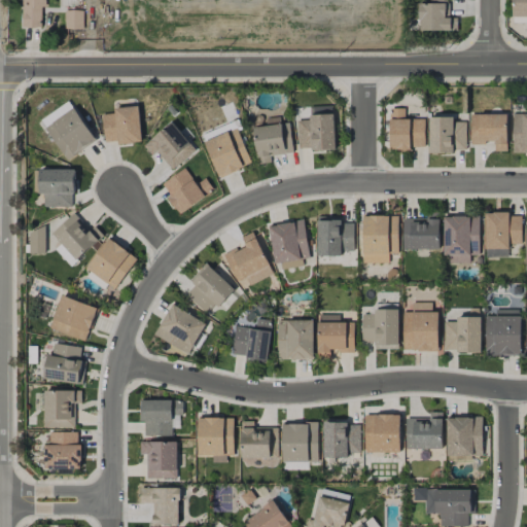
[(45,0),(22,0),(23,28),(41,28),(41,7),(45,7),(45,0)]
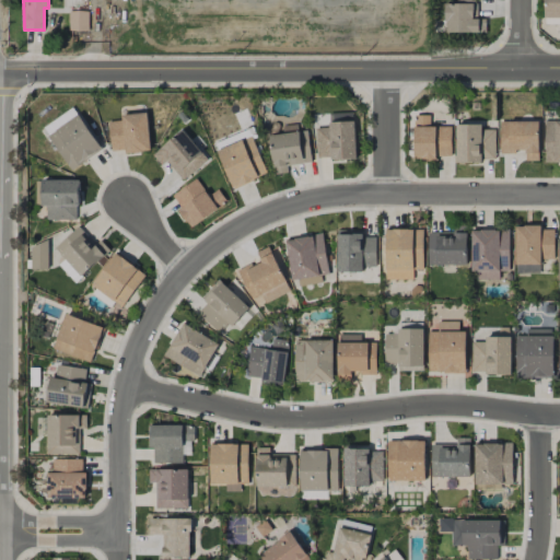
[(486,19),(477,19),(476,0),(457,0),(458,3),(445,3),(445,33),(486,32),(486,19)]
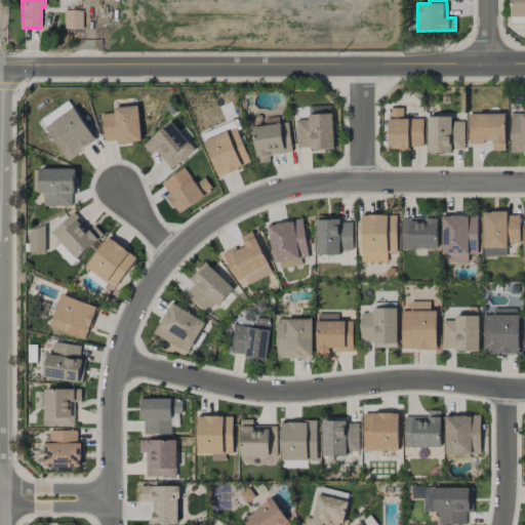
[(524,0),(510,0),(510,16),(524,16),(524,0)]
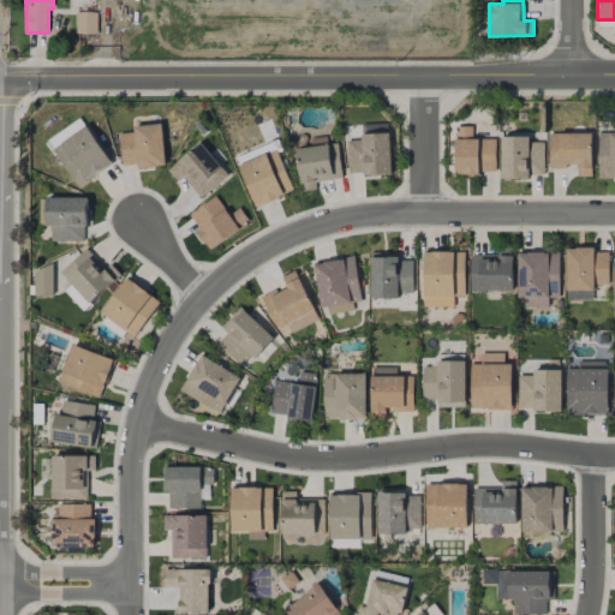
[(76,34),(96,34),(97,12),(76,12),(76,34)]
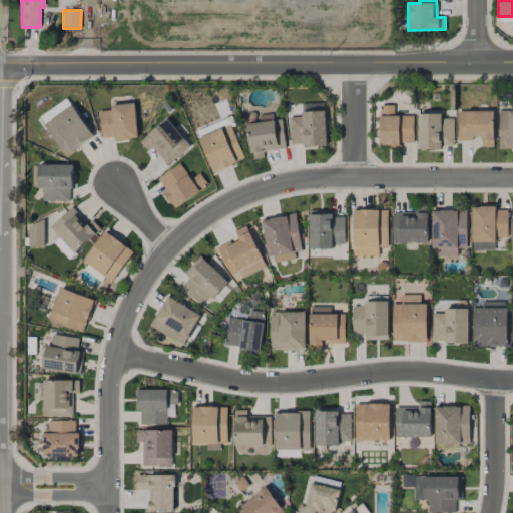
[(39,115),(42,122),(71,106),(67,99),(39,115)]
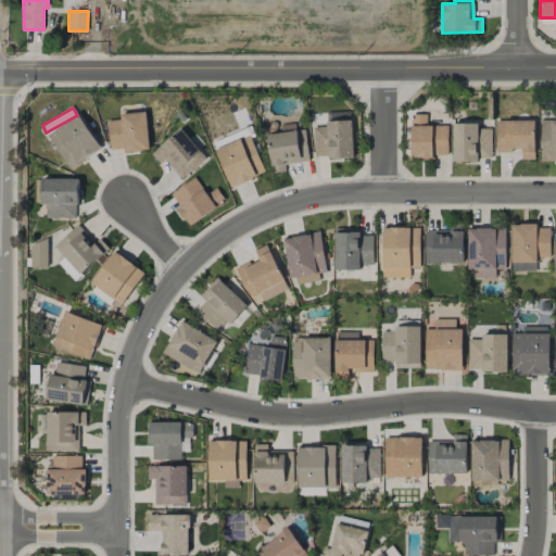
[(108,121),(111,152),(149,148),(146,112),(119,114),(121,119),(108,121)]
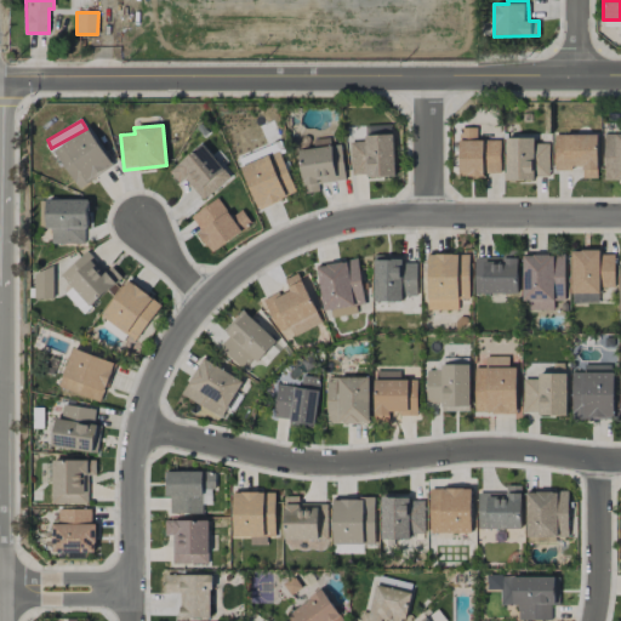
[(53,151),(78,188),(113,165),(87,127),(53,151)]
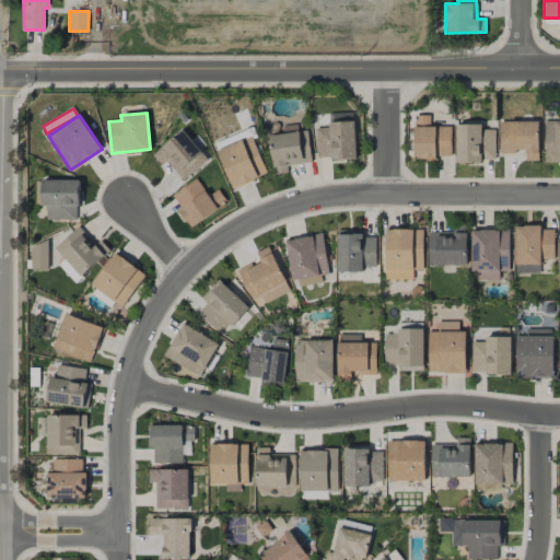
[(451,126),(430,127),(430,115),(413,115),(415,160),(438,160),(438,156),(451,155),(451,126)]
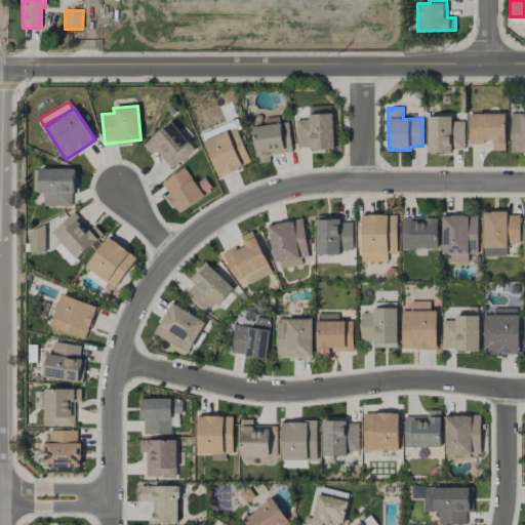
[(334,150),(332,113),(308,115),(308,120),(295,120),(296,149),(310,148),(310,151),(334,150)]
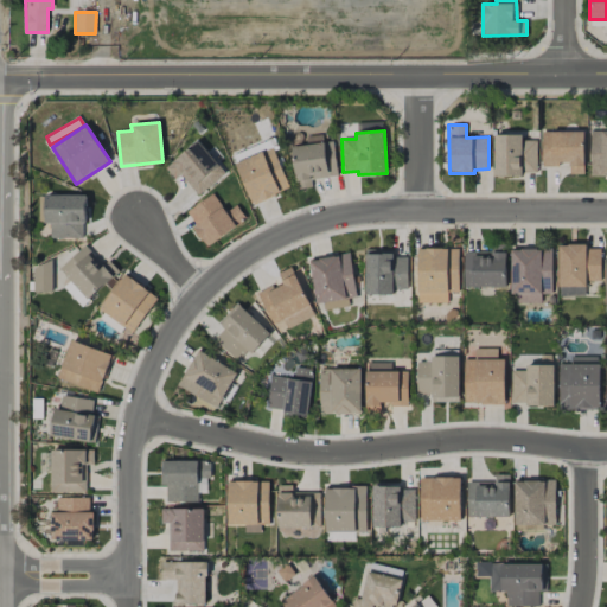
[(606,131),(590,131),(590,177),(606,176),(606,131)]
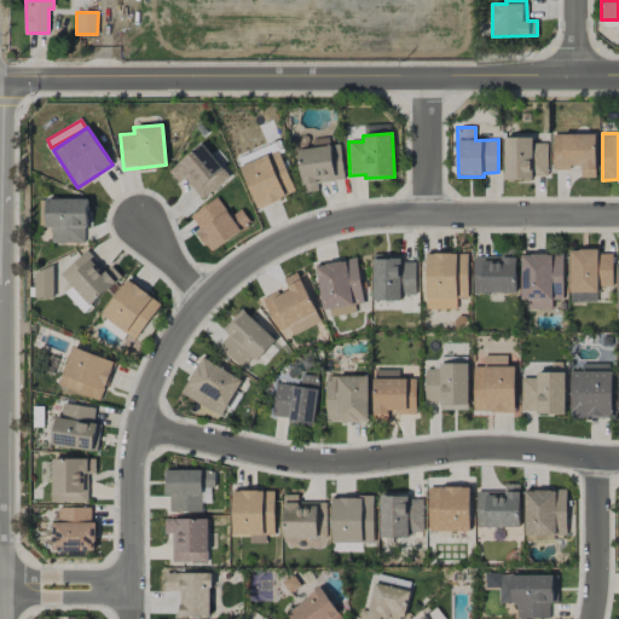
[(595,134),(551,134),(553,168),(580,168),(580,178),(596,178),(595,134)]
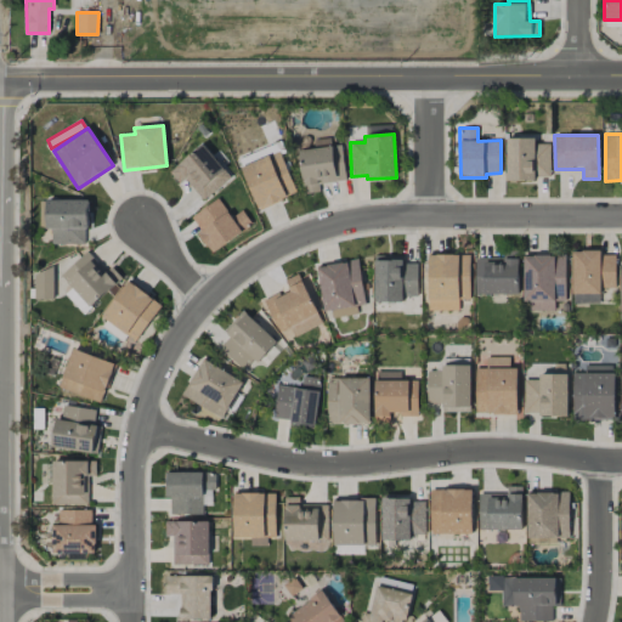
[(341,145),(331,146),(329,139),(316,140),(316,148),(300,150),(304,193),(320,192),(318,184),(345,181),(341,145)]
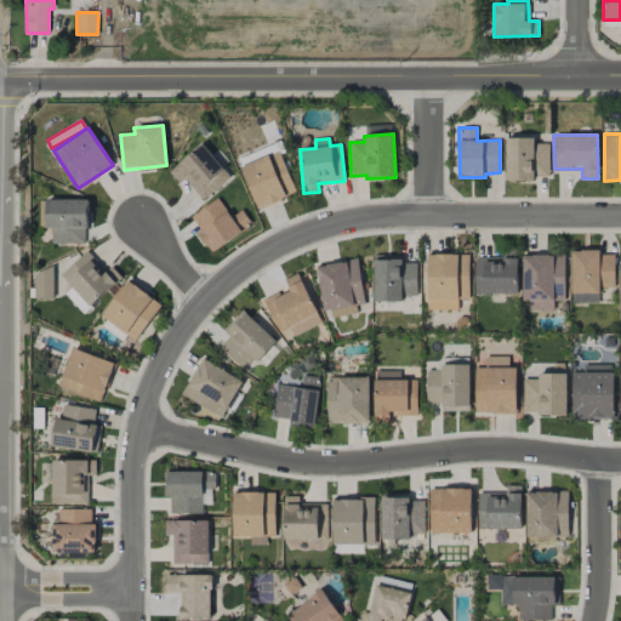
[(505,138),(506,180),(550,178),(548,143),(534,143),(534,138),(505,138)]
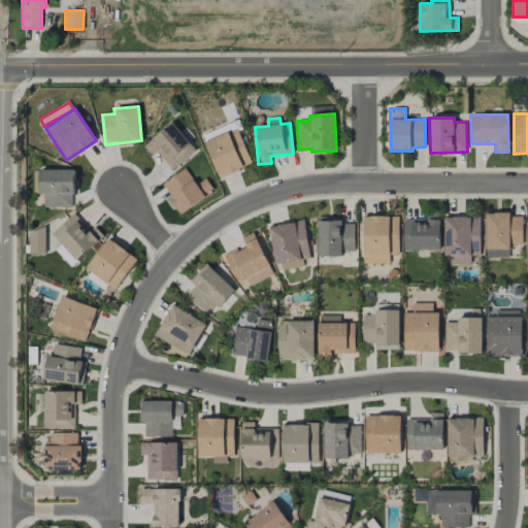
[(252,165),(238,129),(205,140),(219,177),(252,165)]
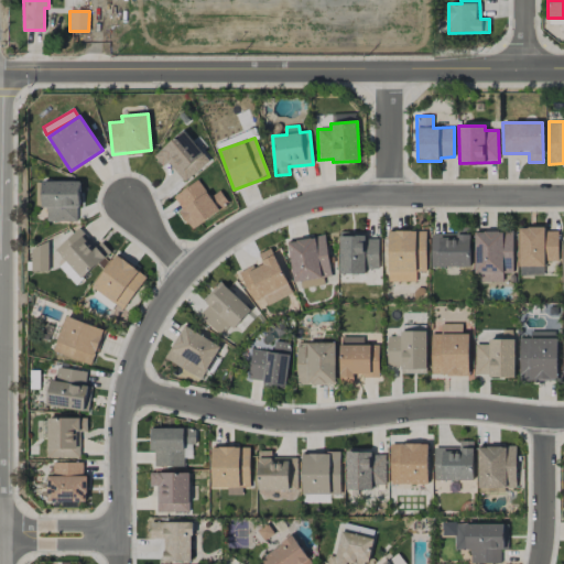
[(192,229),(229,204),(219,191),(210,197),(197,180),(173,196),(182,209),(180,212),(192,229)]
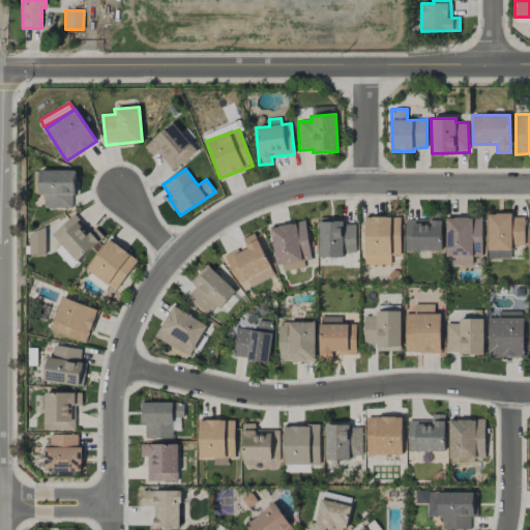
[(39,171),(38,195),(43,195),(43,208),(74,208),(75,171),(39,171)]
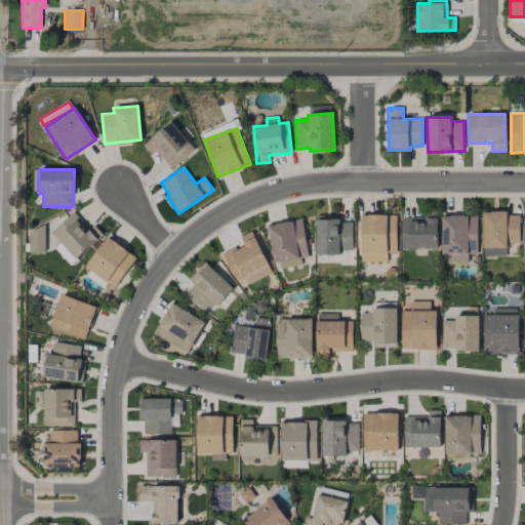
[(402,248),(438,248),(437,211),(425,212),(425,217),(401,217),(402,248)]
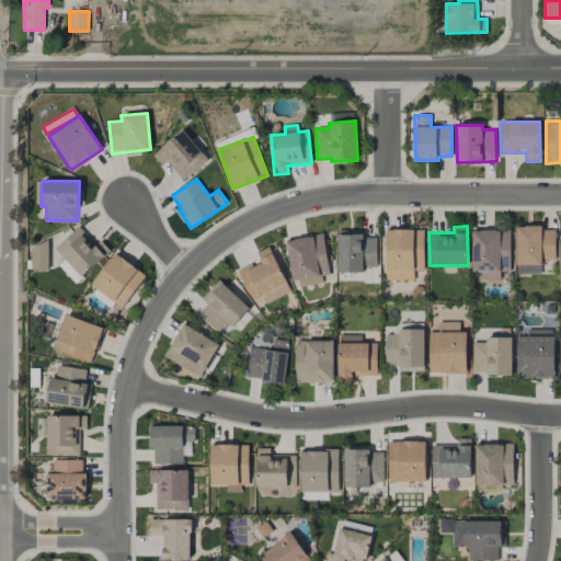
[(516,227),(516,265),(544,264),(544,260),(556,260),(554,230),(542,230),(542,226),(516,227)]
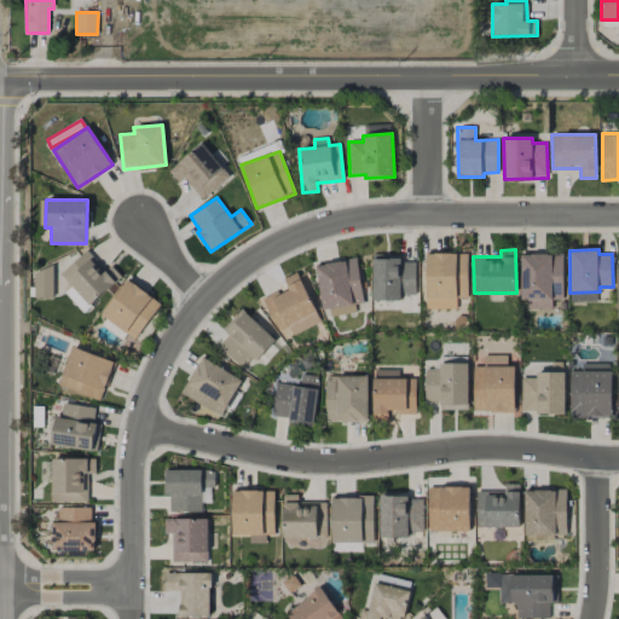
[(105,271),(86,250),(61,275),(90,306),(121,277),(111,266),(105,271)]
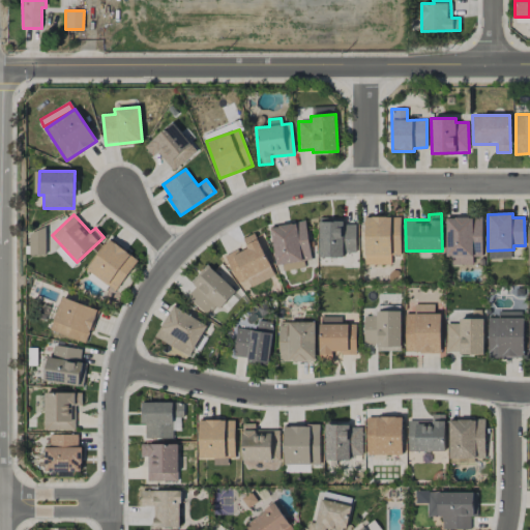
[(364,265),(390,265),(391,255),(401,255),(401,217),(365,216),(364,265)]
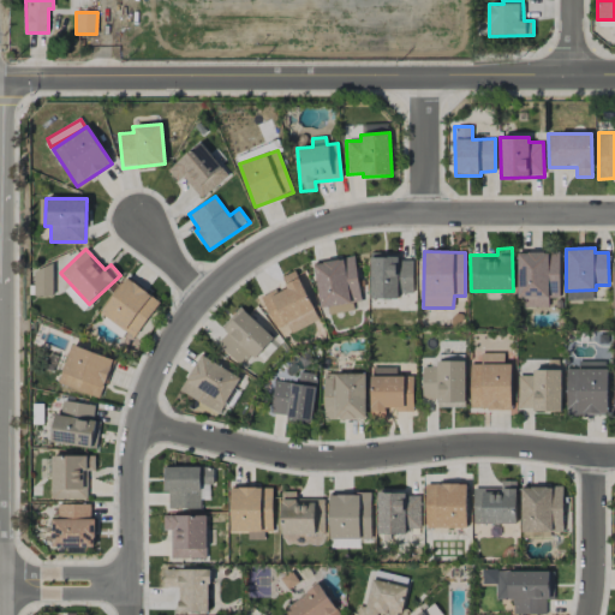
[(559,251),(518,252),(518,304),(548,304),(548,298),(560,297),(559,251)]
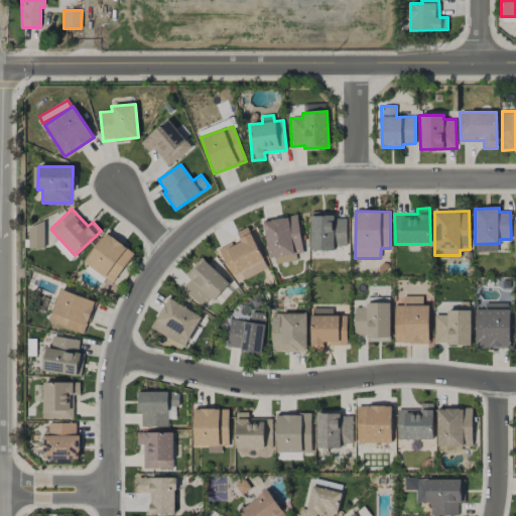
[(334,212),(310,213),(310,251),(335,250),(335,246),(347,246),(346,219),(334,219),(334,212)]
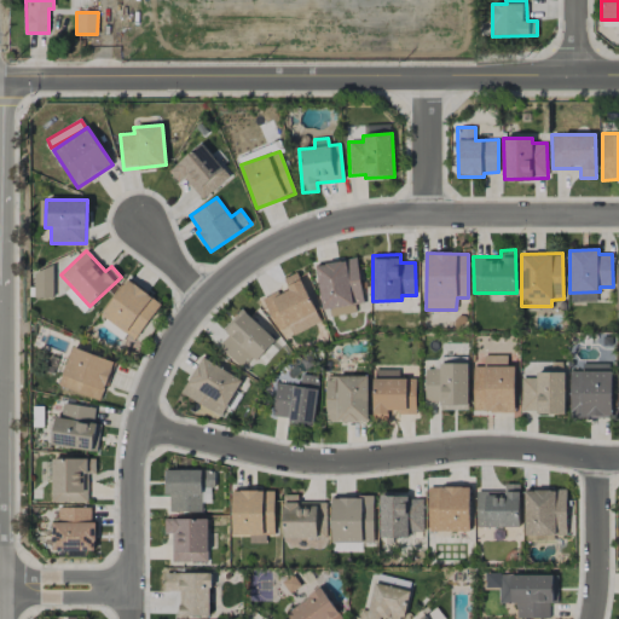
[(364,304),(356,258),(314,265),(323,310),(330,308),(331,317),(356,312),(354,305),(364,304)]
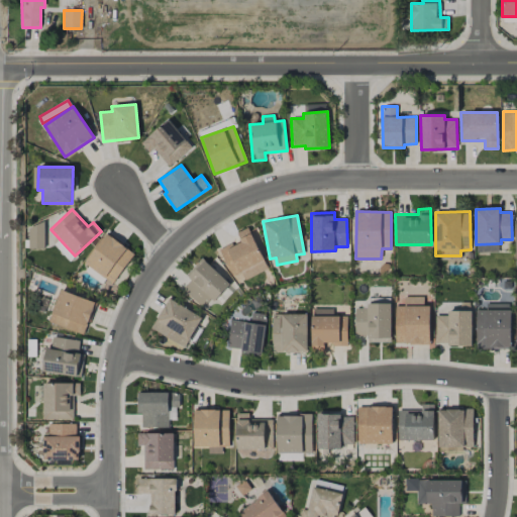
[(29,248),(44,248),(44,224),(30,224),(29,248)]
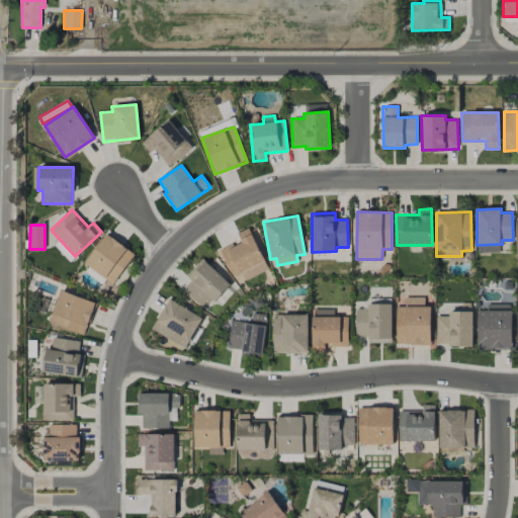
[(268,269),(248,228),(237,234),(241,242),(220,251),(236,284),(268,269)]
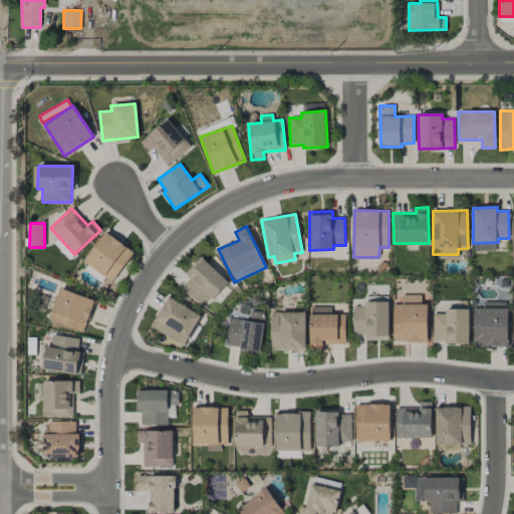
[(111,282),(134,253),(105,232),(83,261),(111,282)]
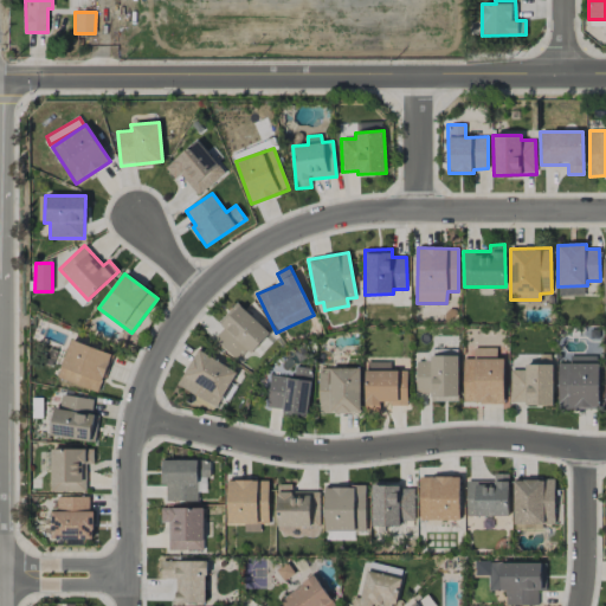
[(63,288),(83,307),(88,300),(69,281),(63,288)]
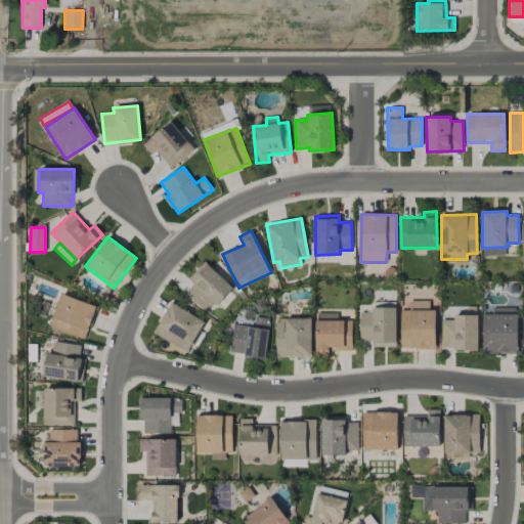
[(505,248),(482,249),(483,256),(505,255),(505,248)]
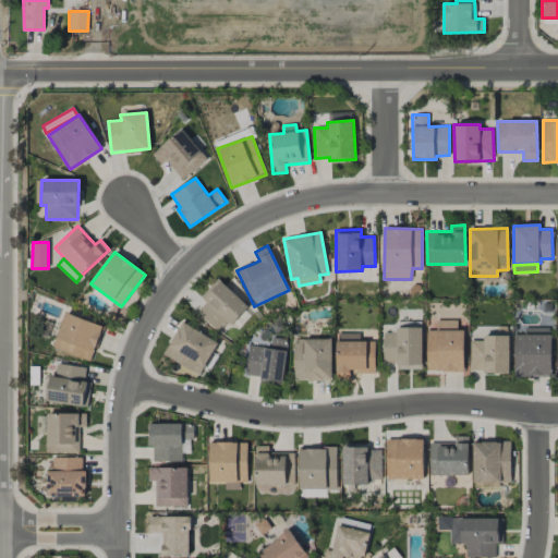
[(232,325),(249,307),(218,279),(201,298),(205,302),(196,313),(218,332),(228,322),(232,325)]
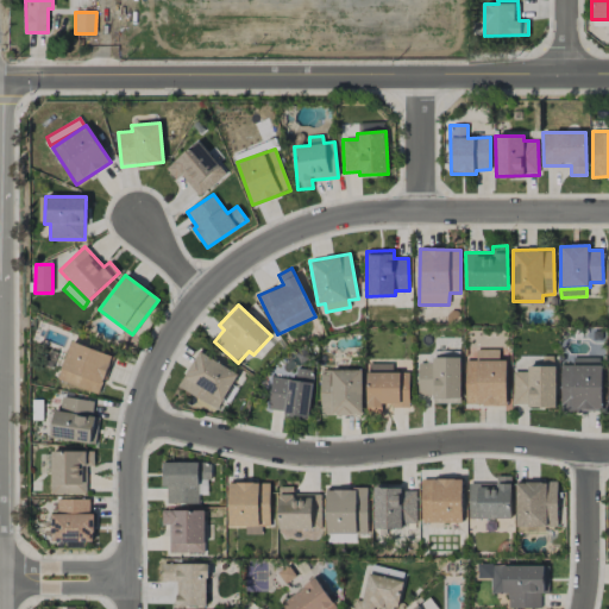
[(112,356),(70,341),(57,380),(99,395),(112,356)]
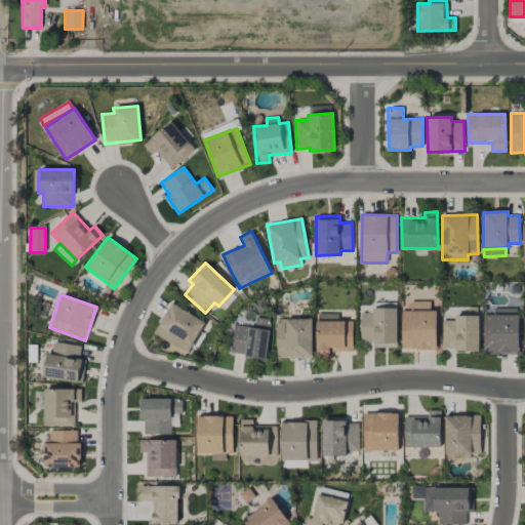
[(402,311),(402,350),(437,350),(437,311),(431,311),(431,301),(411,301),(411,311),(402,311)]
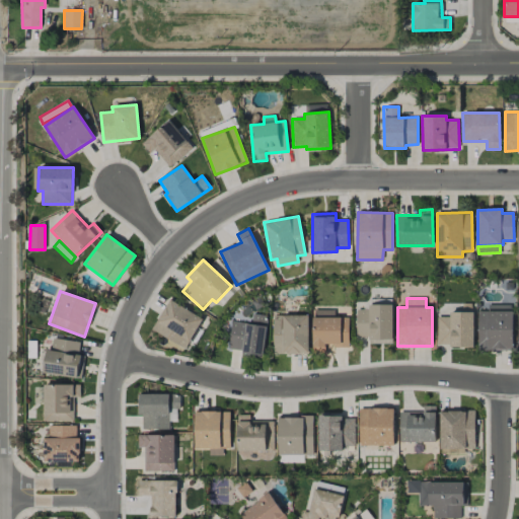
[(203,318),(169,299),(151,329),(184,350),(203,318)]
